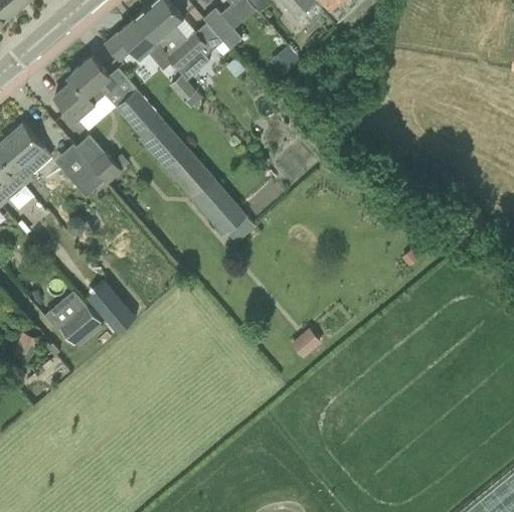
[(0,24),(15,12),(5,0),(0,0),(0,24)]
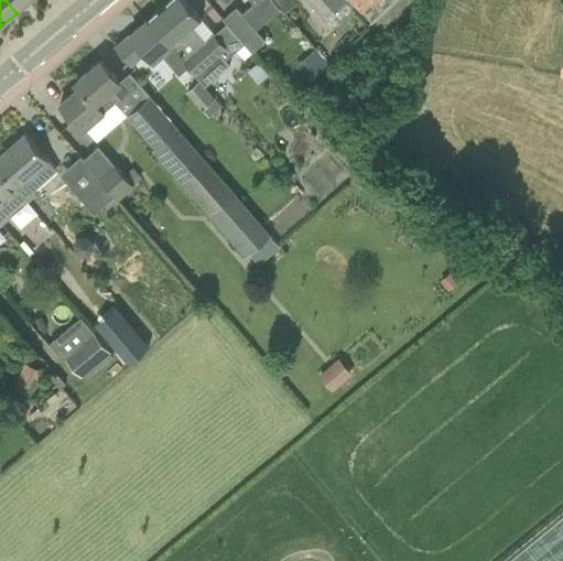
[(6,0),(17,13),(32,0),(6,0)]
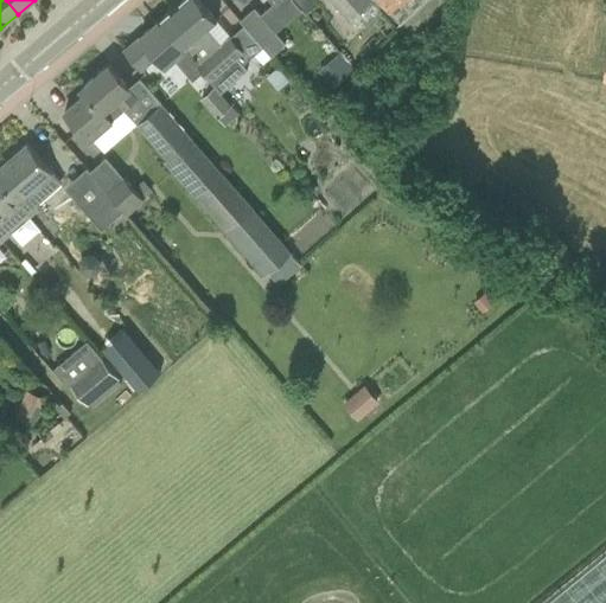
[(216,23),(196,0),(184,0),(158,24),(202,74),(209,82),(221,95),(247,71),(236,59),(243,53),(230,39),(215,52),(201,37),(216,23)]
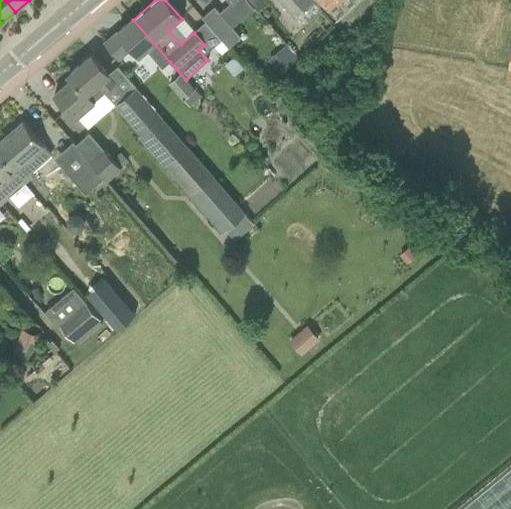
[(224,0),(233,10),(244,0),(224,0)]
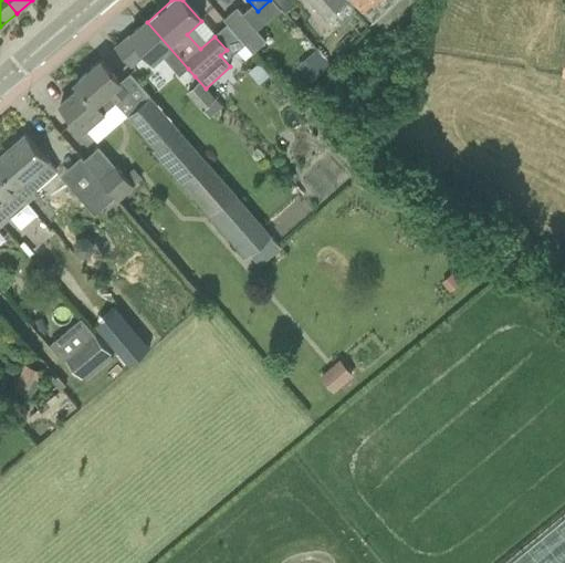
[(343,0),(304,0),(326,22),(346,3),(343,0)]
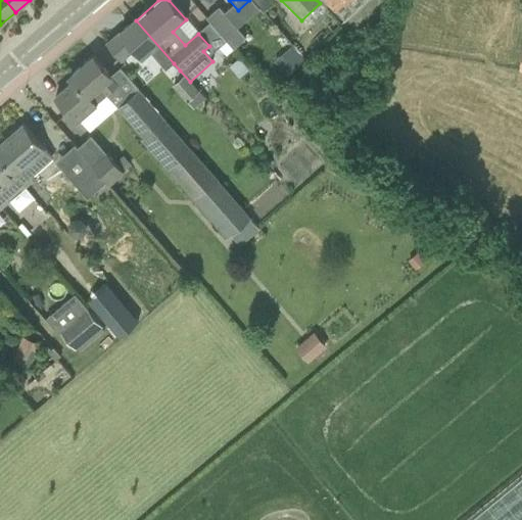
[(323,0),(335,12),(347,0),(323,0)]
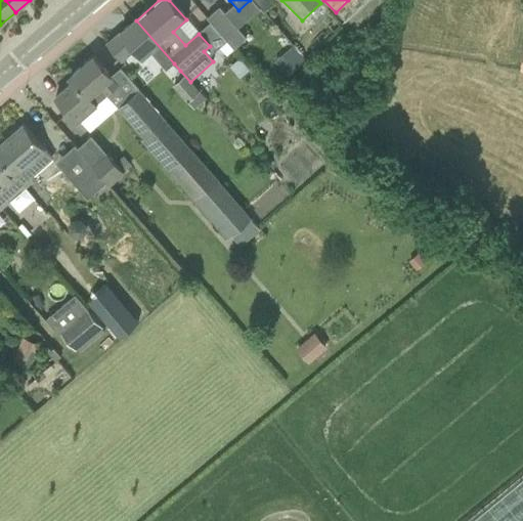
[(207,19),(226,42),(233,50),(247,40),(219,9),(207,19)]
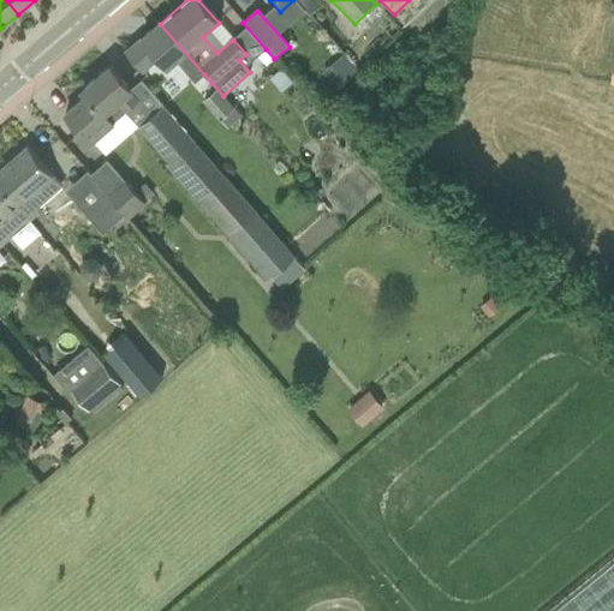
[(204,75),(160,24),(125,54),(142,72),(158,59),(166,69),(176,61),(195,83),(204,75)]
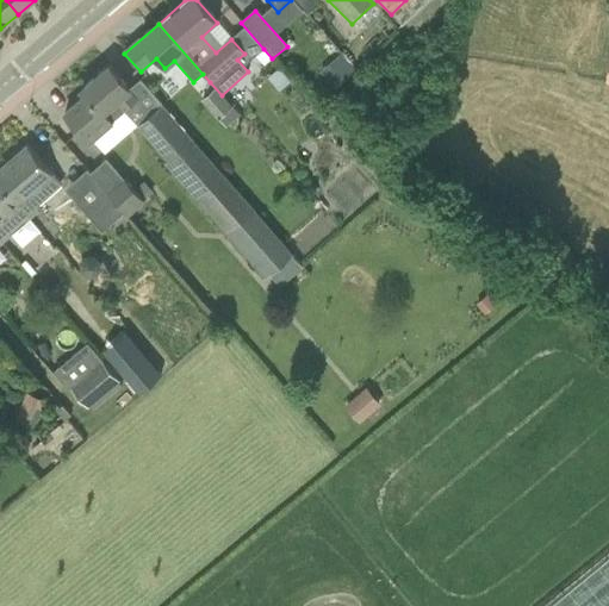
[(263,67),(272,58),(263,49),(255,57),(263,67)]
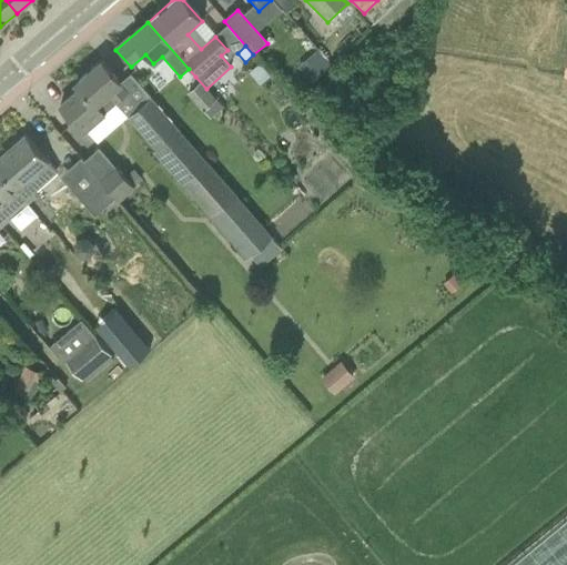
[(311,58),(324,73),(330,69),(316,53),(311,58)]
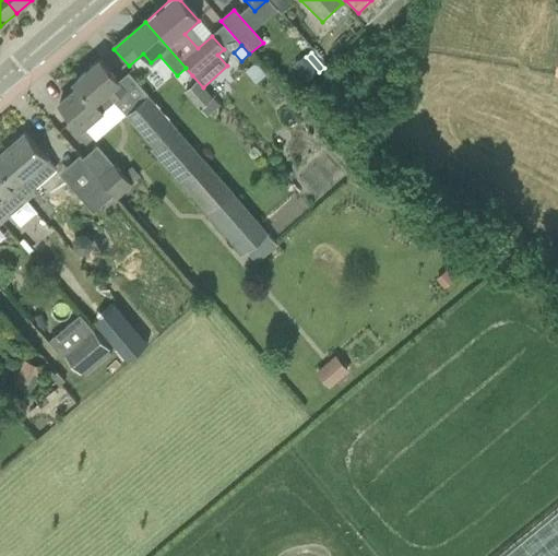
[(118,108),(114,104),(126,93),(117,83),(118,83),(99,61),(74,83),(79,89),(58,106),(82,133),(91,126),(90,125),(102,114),(106,118),(118,108)]
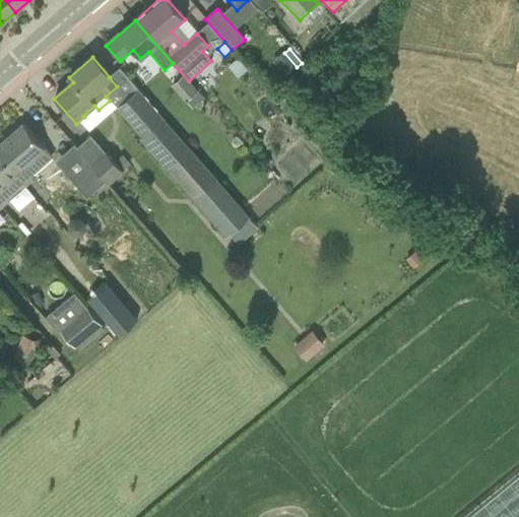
[(238,58),(229,66),(239,77),(248,69),(238,58)]
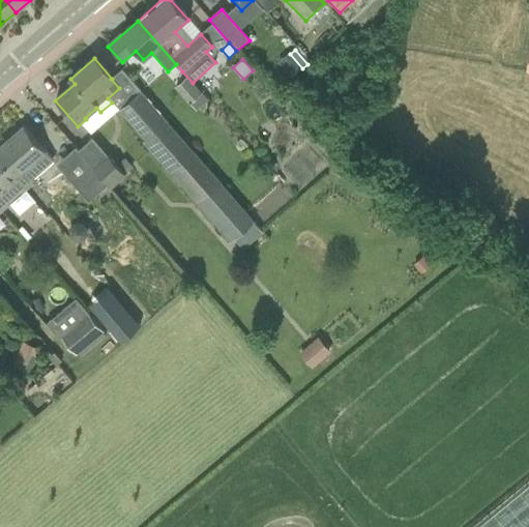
[(202,94),(187,78),(175,89),(188,106),(202,94)]
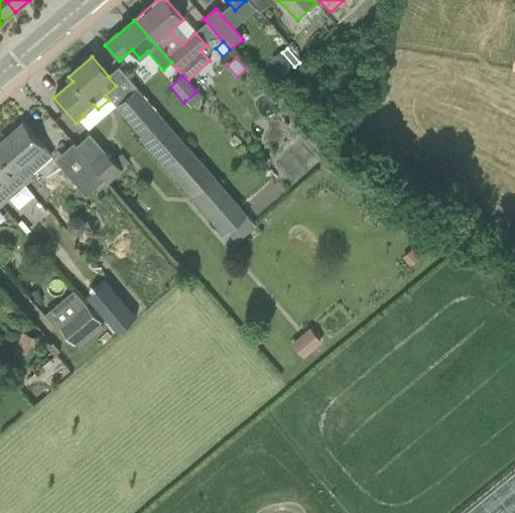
[(139,140),(192,200),(224,238),(228,235),(236,246),(255,229),(246,218),(247,217),(215,179),(136,90),(116,108),(142,137),(139,140)]
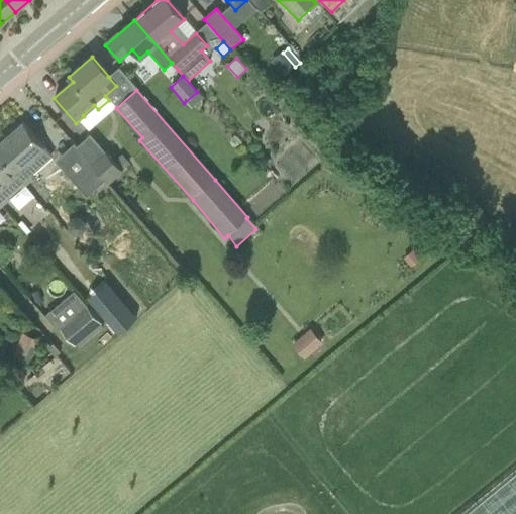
[(16,179),(23,188),(34,178),(32,175),(52,158),(22,124),(0,143),(0,156),(18,178),(16,179)]
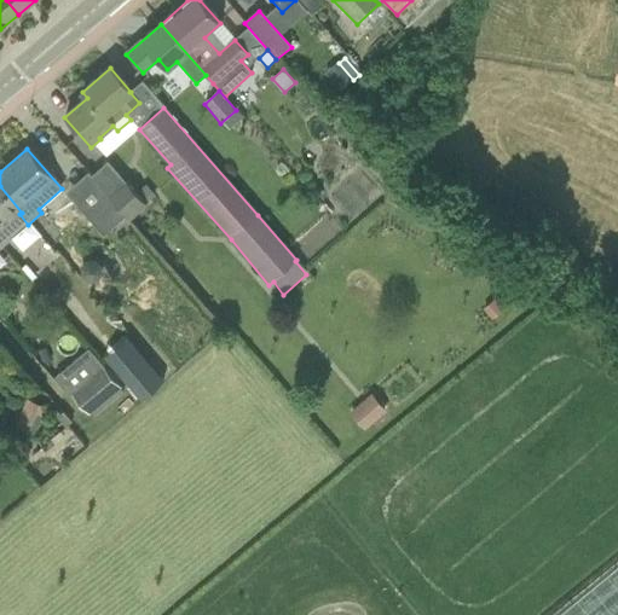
[(108,197),(125,218),(130,222),(146,208),(144,206),(154,197),(145,186),(136,195),(108,163),(91,178),(108,197)]
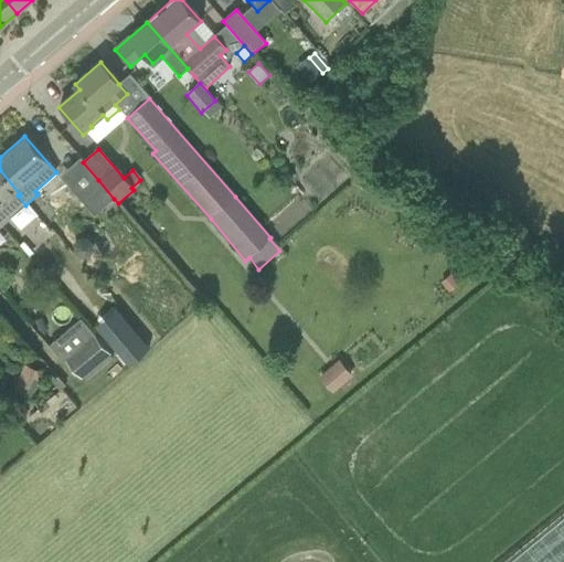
[(0,225),(1,226),(10,219),(25,205),(18,195),(20,194),(0,170),(0,225)]
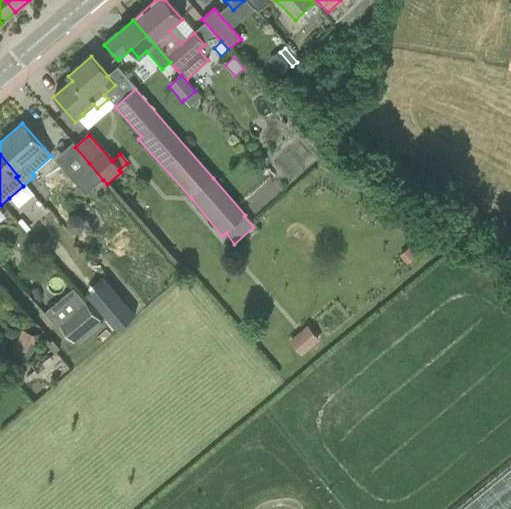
[(103,180),(89,163),(70,179),(85,196),(103,180)]
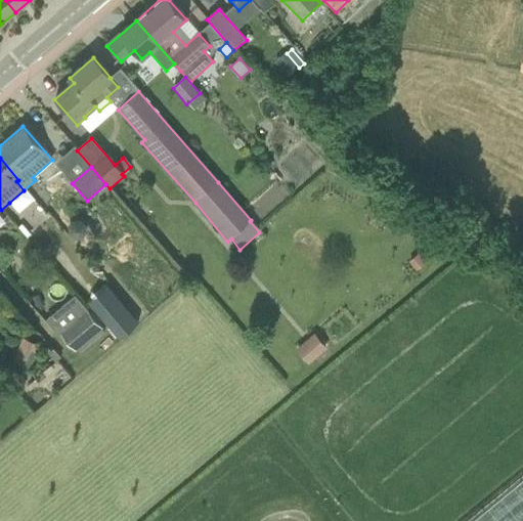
[(426,265),(418,255),(408,263),(416,272),(426,265)]
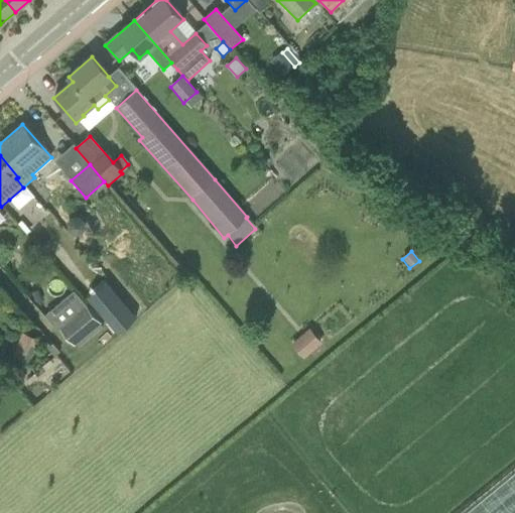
[(74,291),(44,316),(57,332),(59,331),(75,348),(77,347),(78,349),(103,328),(74,291)]
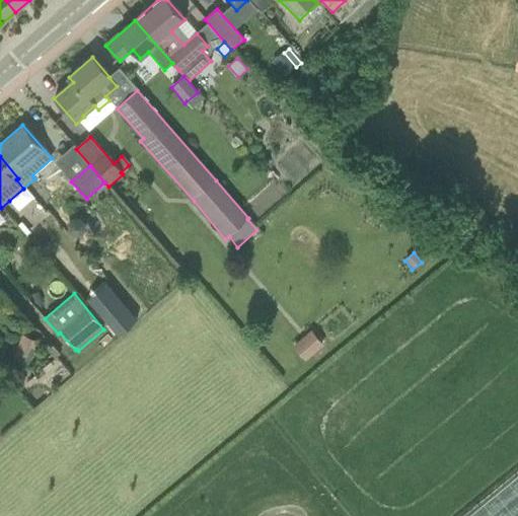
[(138,321),(117,295),(96,312),(118,338),(138,321)]
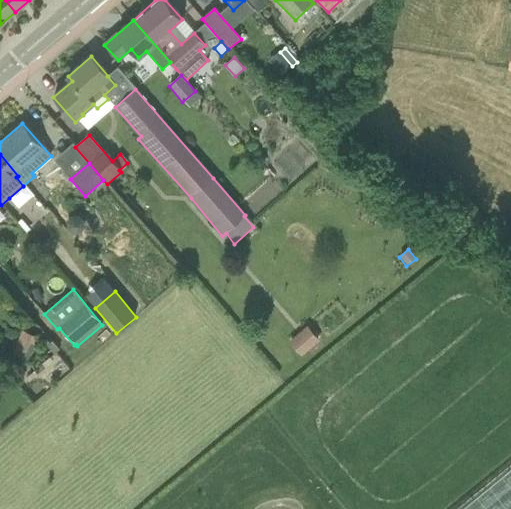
[(301,356),(319,340),(305,324),(287,340),(301,356)]
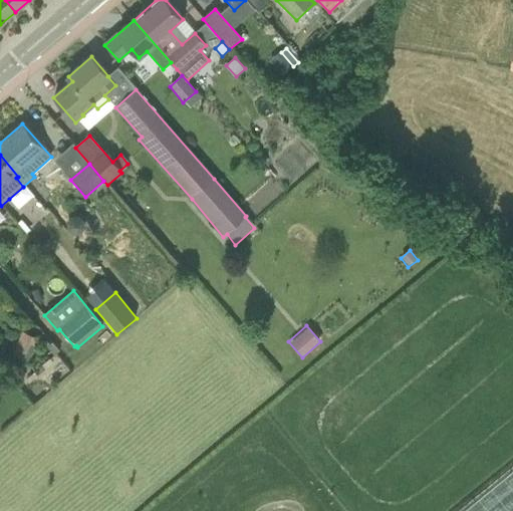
[(28,362),(35,347),(38,339),(23,333),(20,340),(13,356),(28,362)]
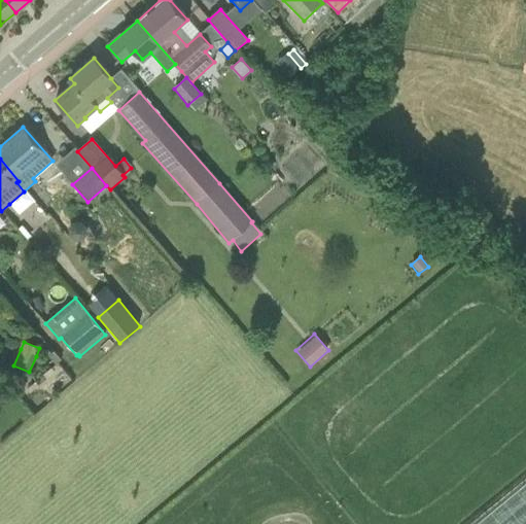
[(62,362),(54,353),(47,358),(56,368),(62,362)]
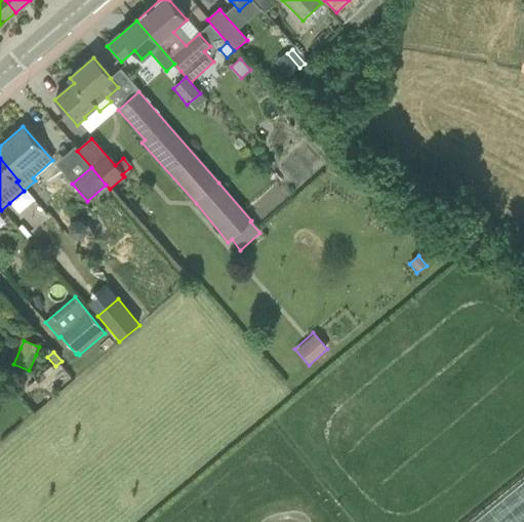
[(523,521),(523,481),(474,521),(523,521)]
